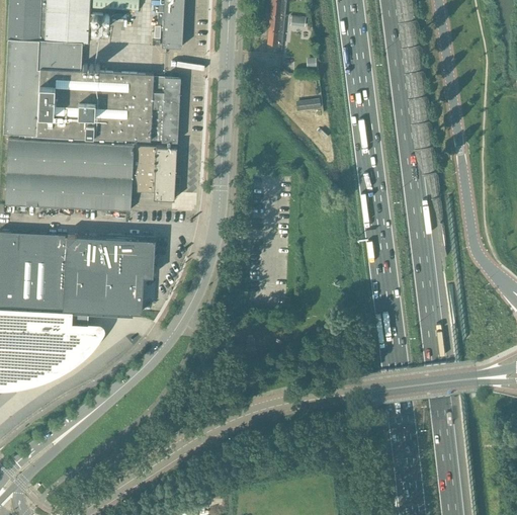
[(8,0),(7,41),(38,44),(38,41),(39,0),(8,0)]
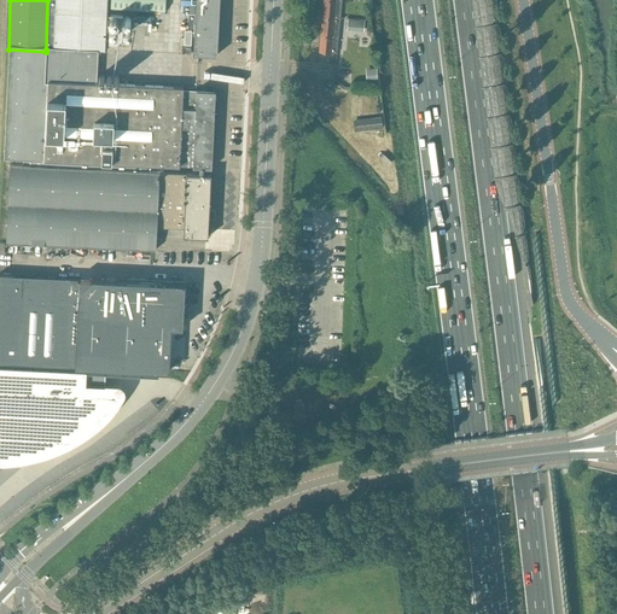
[(53,52),(98,54),(105,54),(108,0),(47,0),(46,50),(53,50),(53,52)]
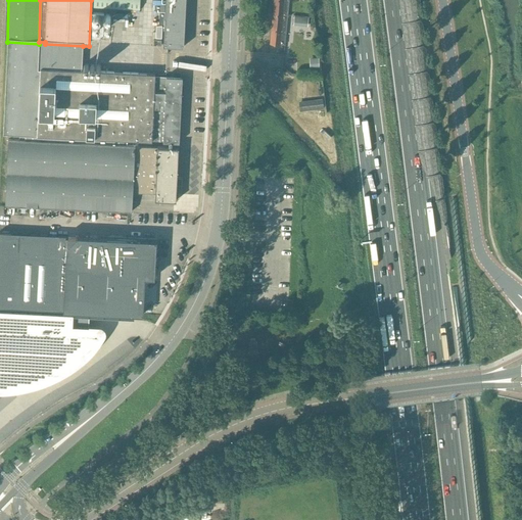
[(139,0),(93,0),(93,12),(139,14),(139,0)]
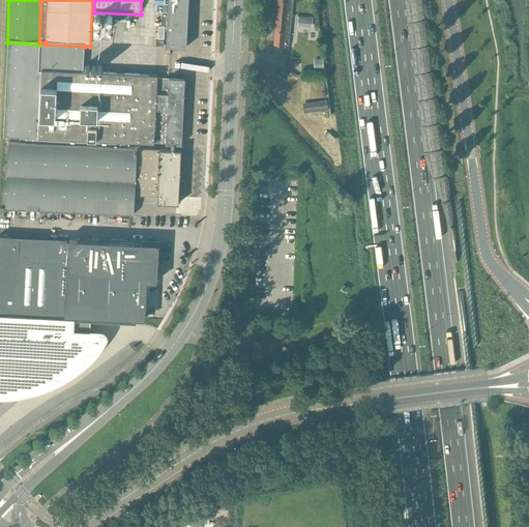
[(165,49),(185,50),(187,0),(167,0),(166,17),(160,17),(159,29),(166,30),(165,49)]
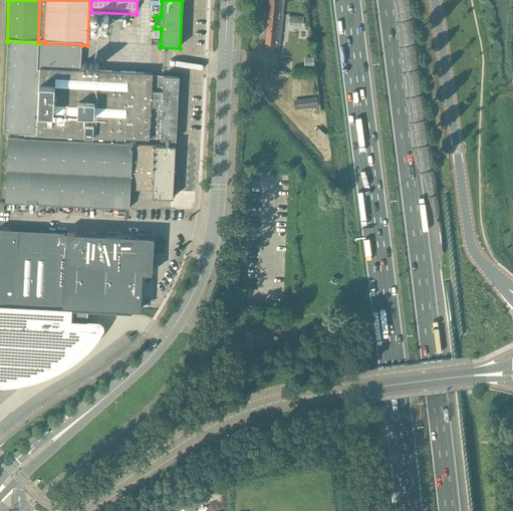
[(268,0),(267,18),(282,19),(283,0),(268,0)]
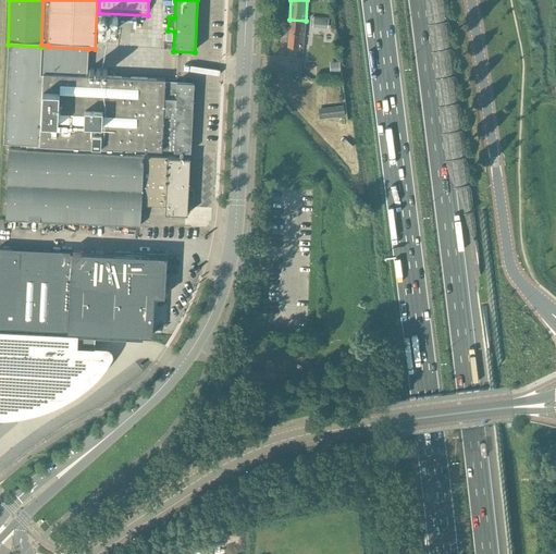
[(111,17),(99,17),(98,44),(109,44),(111,17)]
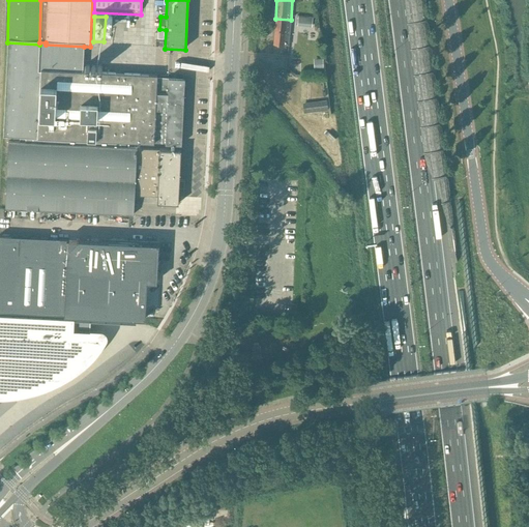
[(275,19),(274,31),(290,33),(291,20),(275,19)]
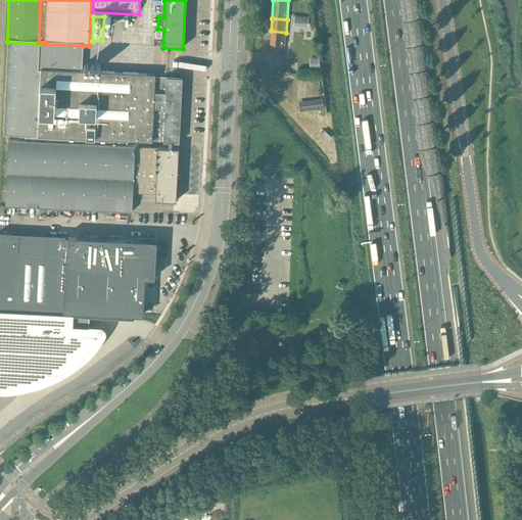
[(286,33),(271,31),(269,46),(284,47),(286,33)]
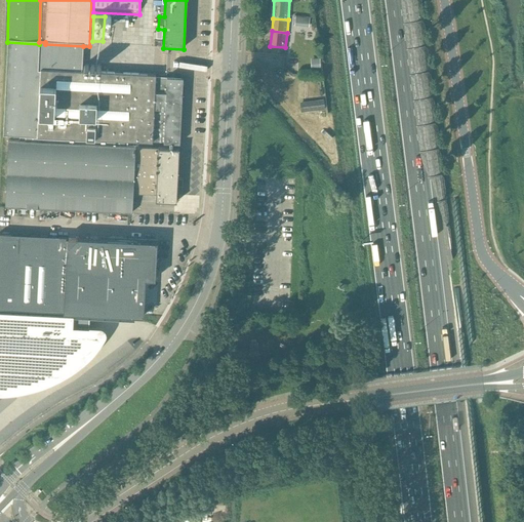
[(6,71),(2,136),(16,137),(18,137),(18,138),(126,144),(126,143),(178,146),(178,145),(177,145),(178,113),(180,113),(180,112),(178,112),(179,101),(182,101),(182,91),(179,91),(180,83),(166,82),(166,79),(155,79),(155,77),(147,76),(130,76),(82,73),(82,66),(83,46),(45,44),(45,42),(39,42),(39,44),(7,42),(6,71)]
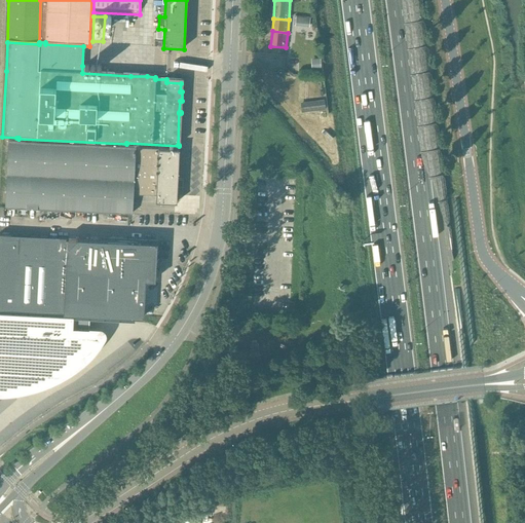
[(300,115),(325,112),(324,102),(299,105),(300,115)]
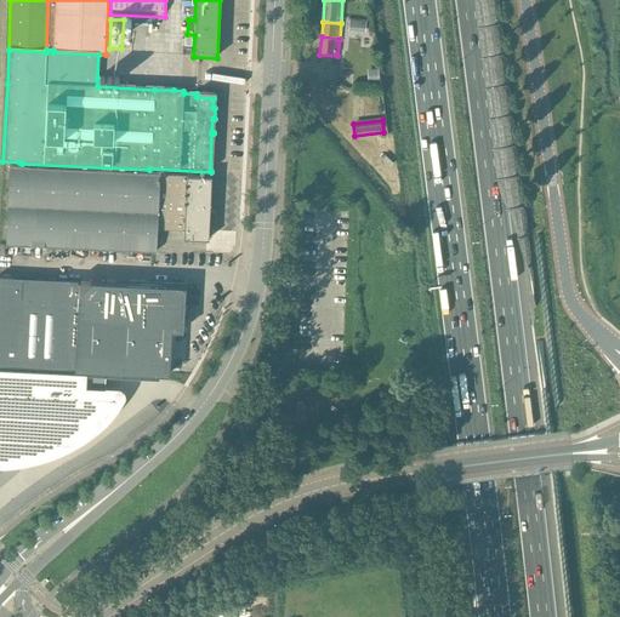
[(9,169),(5,247),(155,255),(157,232),(183,233),(183,240),(209,241),(211,178),(186,177),(186,178),(159,177),(159,176),(149,175),(149,170),(22,164),(22,169),(9,169)]
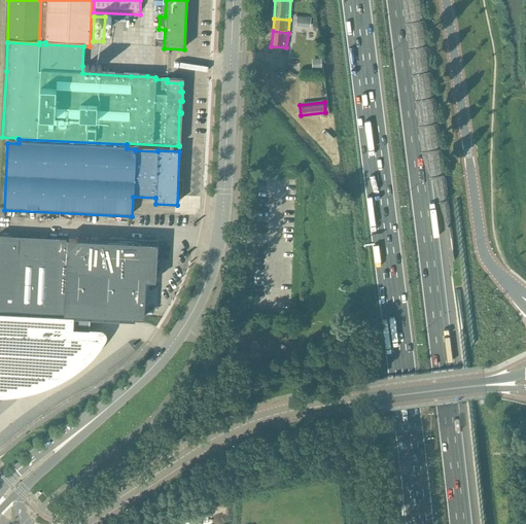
[(0,312),(131,318),(143,319),(145,319),(146,303),(154,303),(161,298),(162,286),(158,282),(160,243),(107,241),(107,242),(76,241),(67,249),(59,241),(0,236),(0,312)]
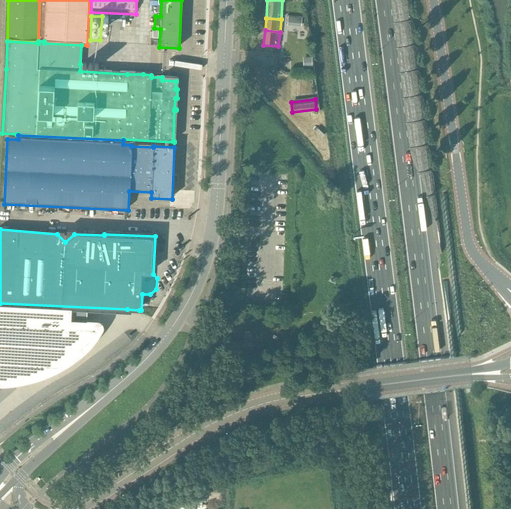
[(76,350),(97,333),(89,322),(70,321),(71,310),(0,305),(0,383),(13,382),(37,377),(59,367),(79,354),(76,350)]
